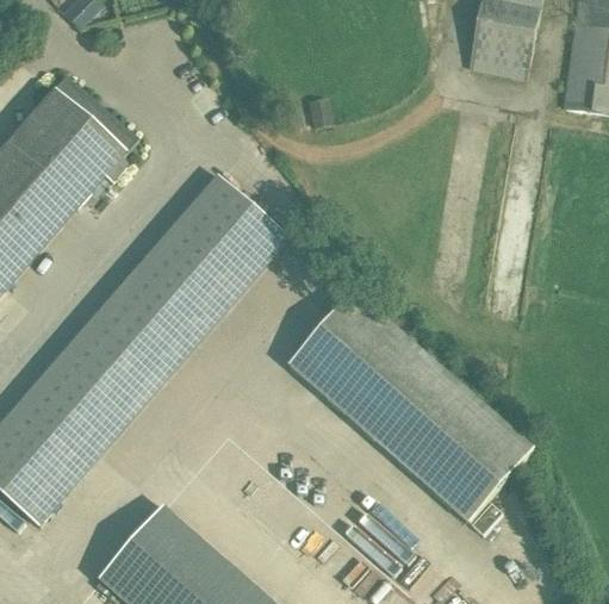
[(80,27),(97,10),(86,0),(73,0),(62,12),(80,27)]
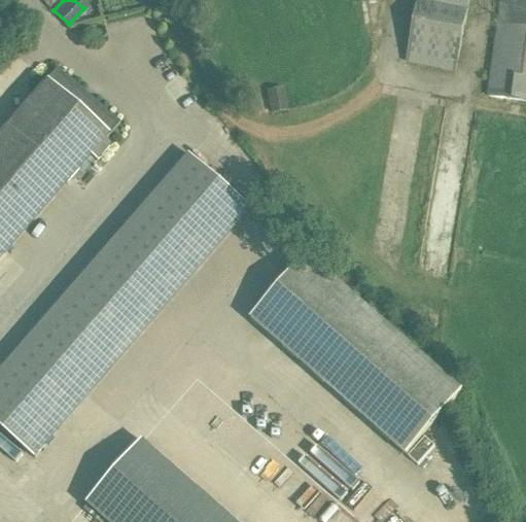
[(416,0),(405,59),(455,68),(467,0),(416,0)]
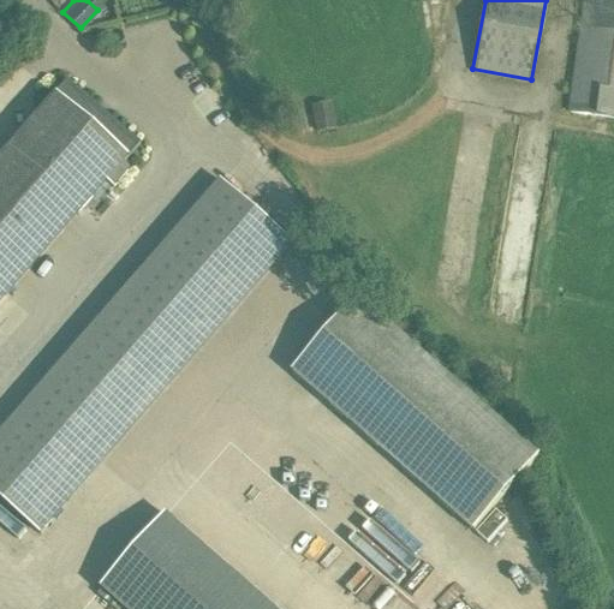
[(613,114),(613,0),(582,0),(567,107),(613,114)]
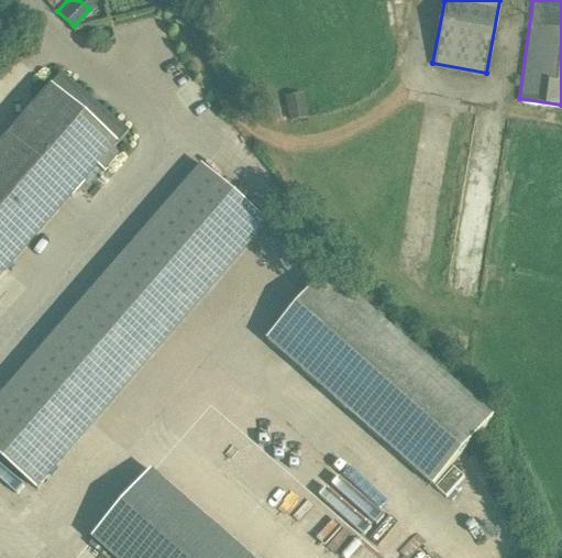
[(59,69),(0,137),(0,269),(94,162),(100,167),(114,151),(109,145),(125,127),(98,102),(96,105),(86,96),(88,94),(59,69)]
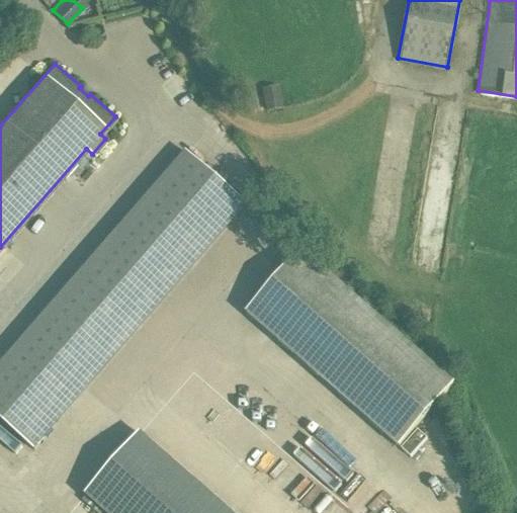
[(278,84),(262,87),(266,107),(281,104),(278,84)]
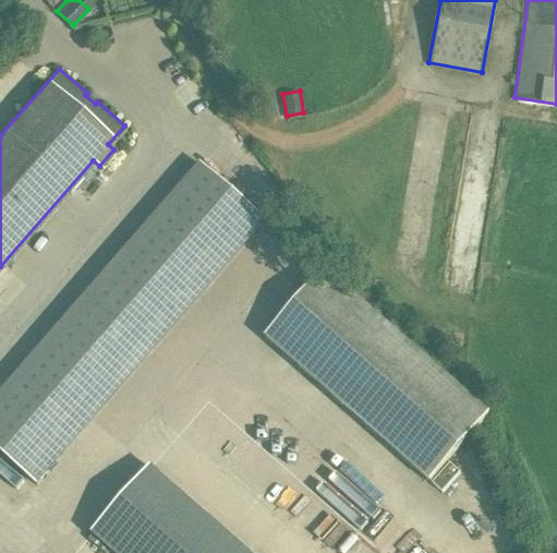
[(0,449),(35,480),(264,217),(198,159),(0,386),(0,449)]
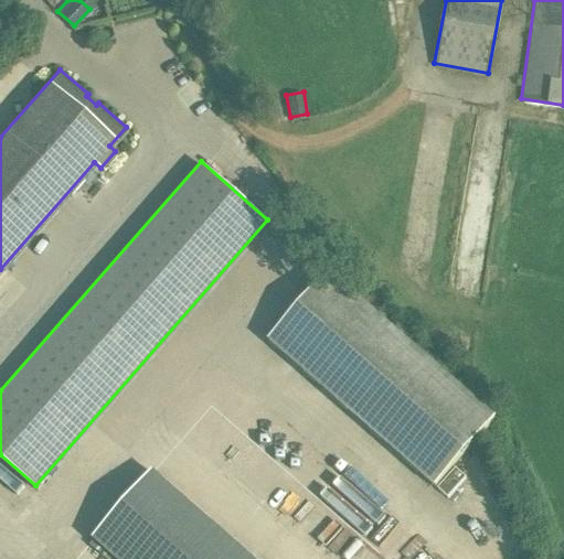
[(267,337),(435,484),(495,416),(327,269),(267,337)]
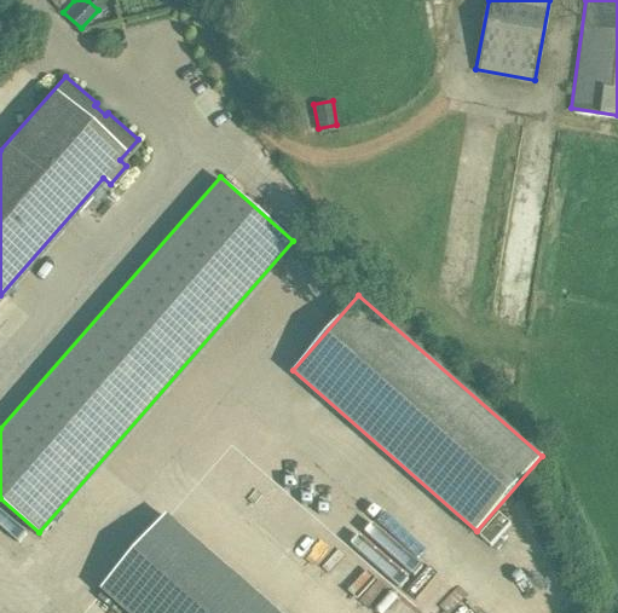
[(100,588),(128,612),(282,612),(167,512),(100,588)]
